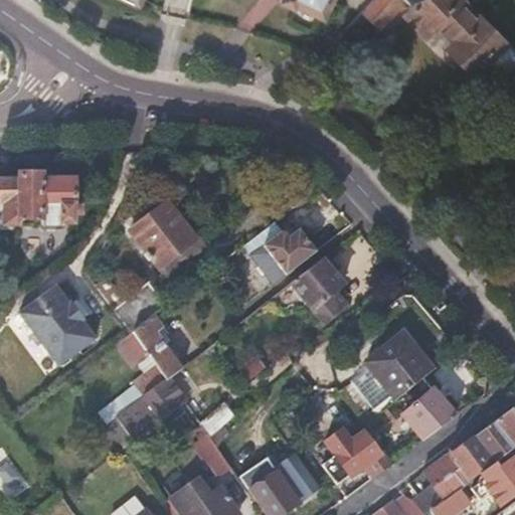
[(333,0),(295,0),(292,8),(294,16),(322,29),(335,6),(333,0)]
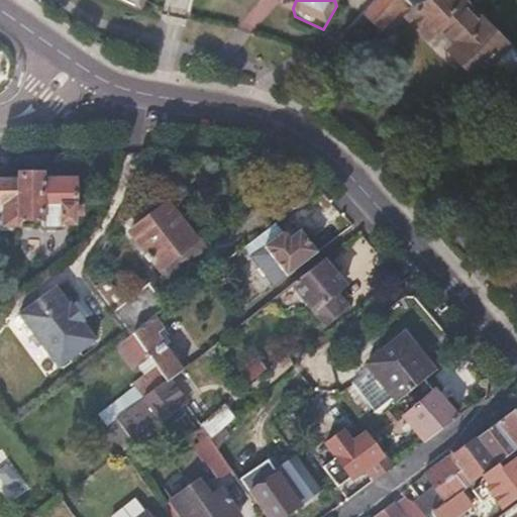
[(407,12),(411,15),(409,18),(431,37),(442,25),(460,42),(455,48),(477,69),(500,43),(460,6),(466,0),(380,0),(366,15),(381,29),(384,27),(388,31),(407,12)]
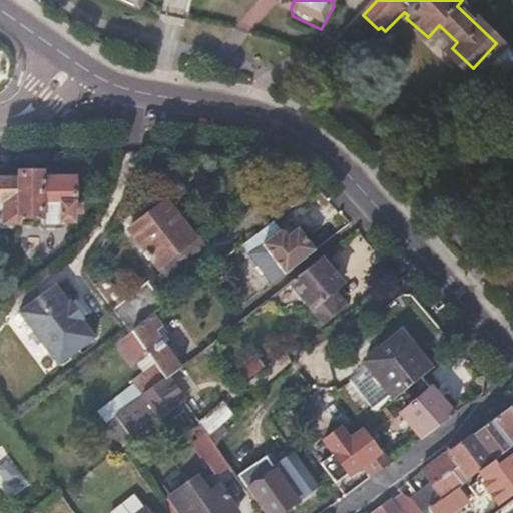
[(496,43),(473,68),(491,85),(512,61),(512,51),(500,39),(496,43)]
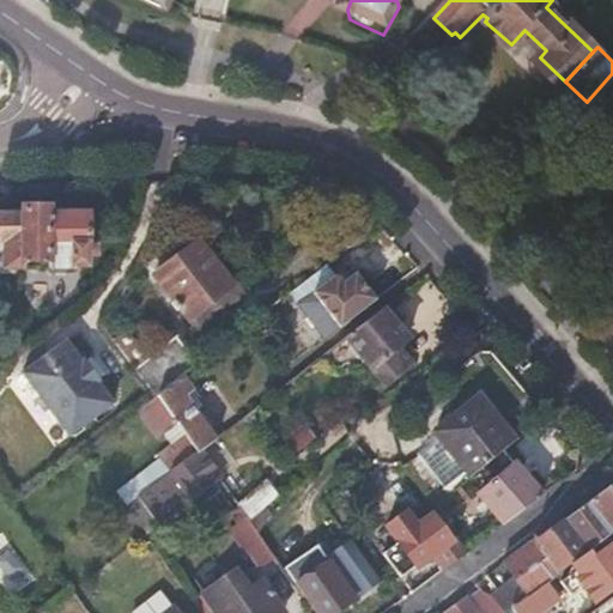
[(86,212),(49,211),(48,205),(20,205),(20,212),(0,211),(0,263),(24,265),(24,261),(47,261),(48,266),(73,266),(73,263),(84,262),(85,243),(86,242),(86,212)]
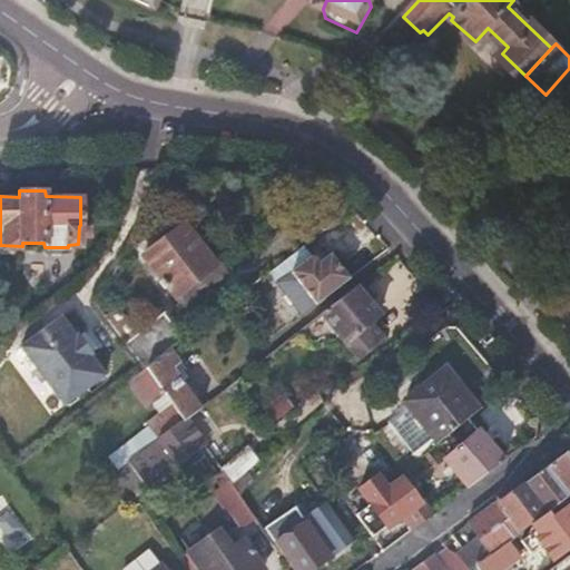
[(183,228),(144,258),(173,297),(175,296),(213,268),(210,265),(183,228)]
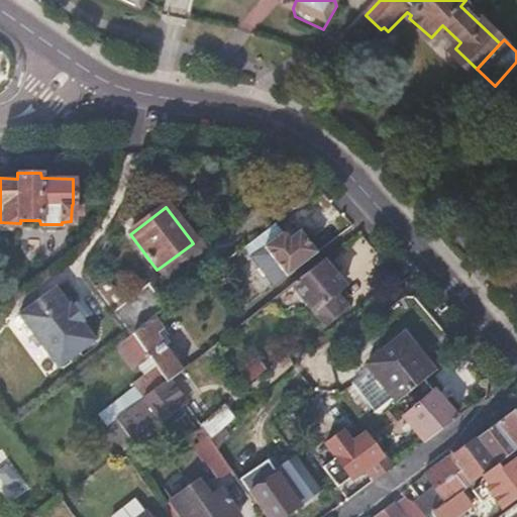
[(264,248),(285,277),(315,253),(299,232),(289,239),(284,233),(283,234),(275,223),(243,246),(251,256),(264,248)]
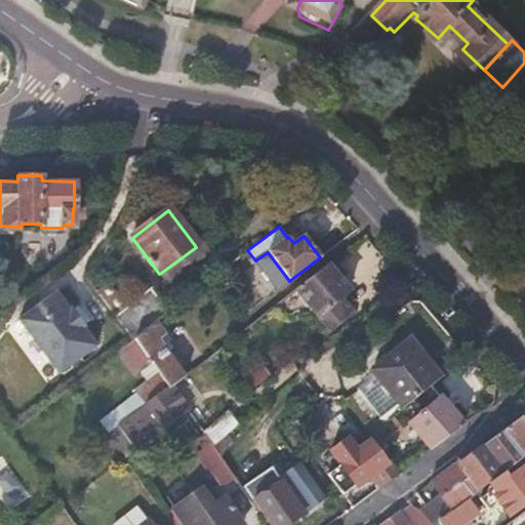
[(196,247),(161,273),(165,277),(198,252),(202,249),(203,246),(201,243),(199,243),(196,242),(194,244),(196,247)]
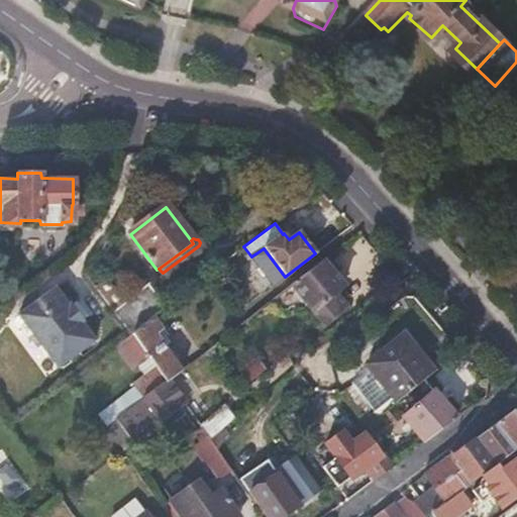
[(290,286),(321,325),(341,309),(331,294),(341,286),(322,261),(290,286)]
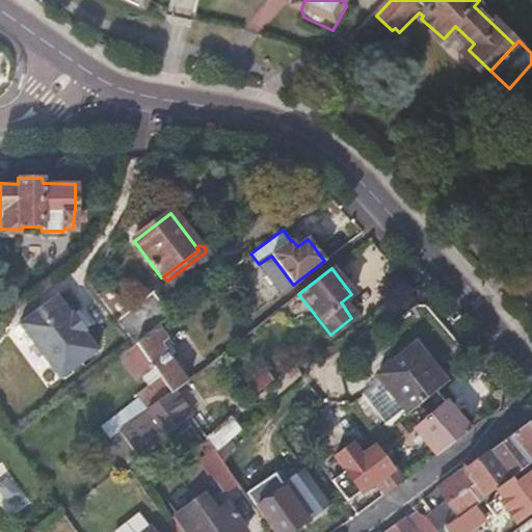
[(17,323),(57,378),(95,350),(80,331),(82,330),(71,315),(69,316),(53,296),(17,323)]
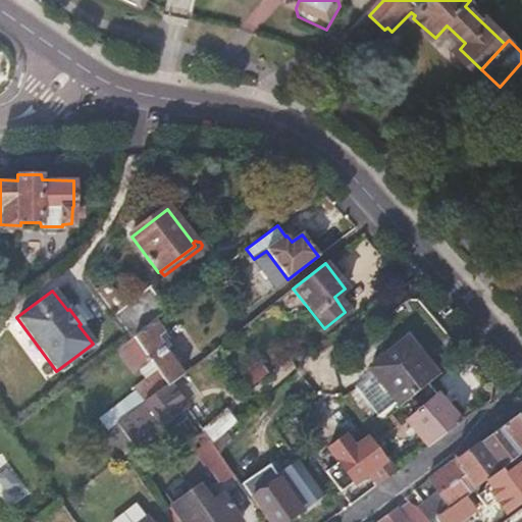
[(69,309),(81,324),(85,320),(73,306),(69,309)]
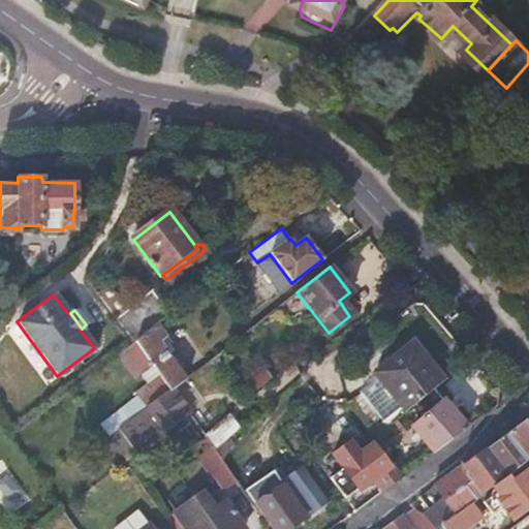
[(117,352),(135,376),(152,364),(159,373),(137,391),(148,406),(173,387),(186,377),(168,353),(175,349),(155,323),(130,342),(117,352)]
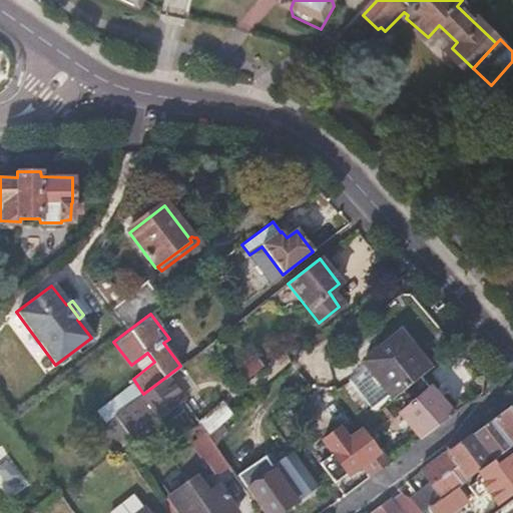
[(364,362),(392,398),(420,375),(429,368),(401,334),(364,362)]
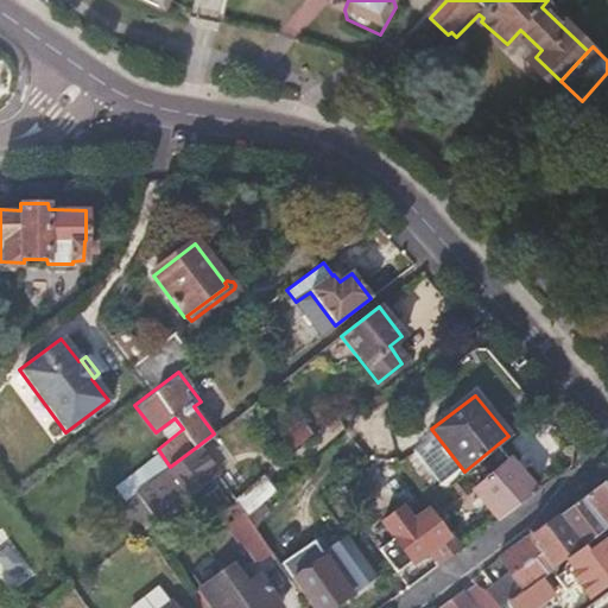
[(301,419),(273,438),(285,453),(312,434),(301,419)]
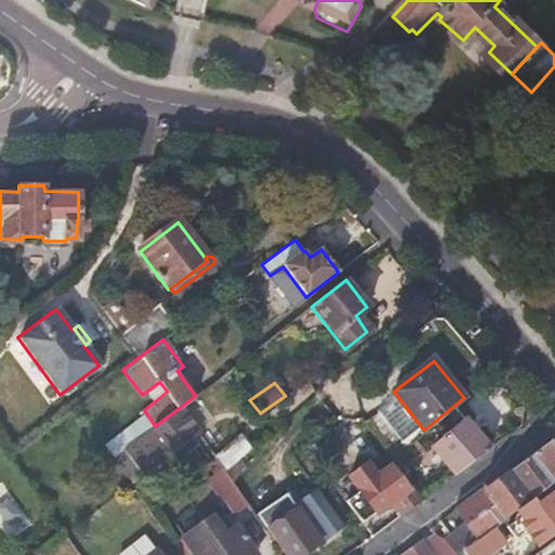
[(429,440),(455,474),(489,449),(454,405),(424,430),(415,437),(422,446),(429,440)]
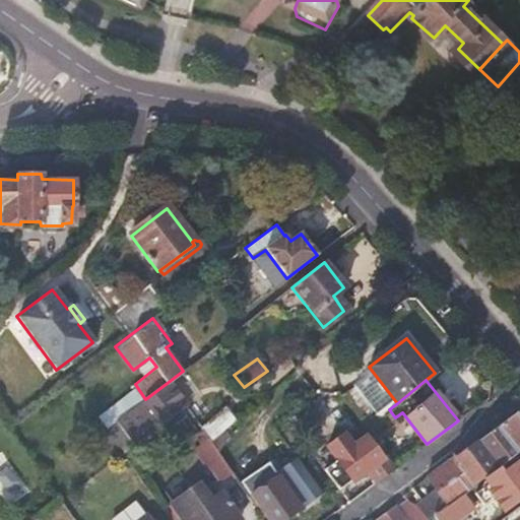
[(145,399),(119,419),(137,444),(186,405),(188,404),(170,381),(145,399)]
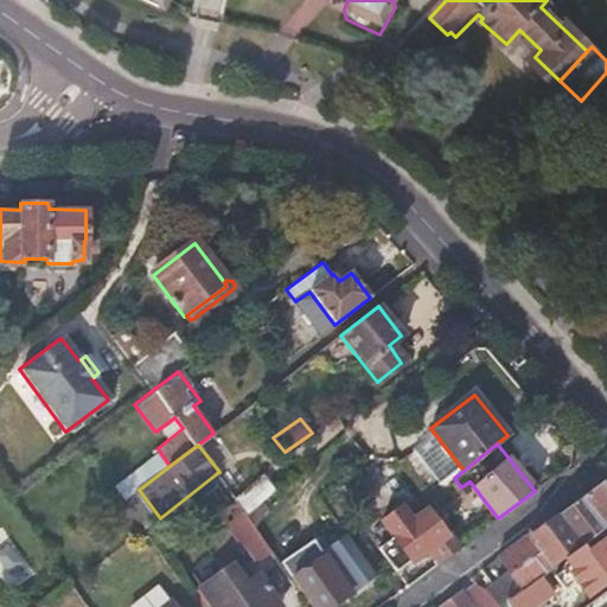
[(401,462),(428,499),(442,487),(416,452),(401,462)]
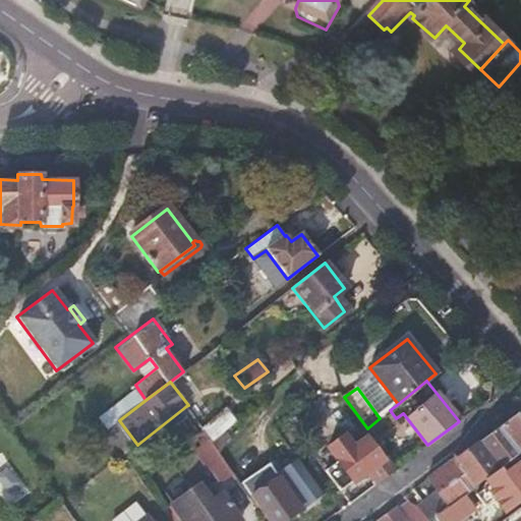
[(225,406),(200,425),(211,441),(236,420),(225,406)]
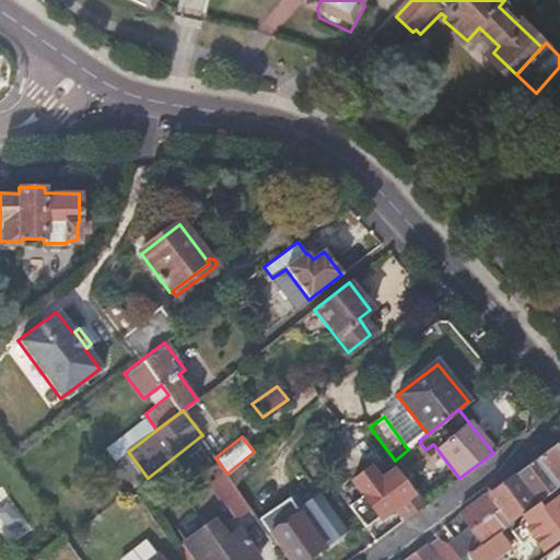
[(486,493),(459,513),(470,528),(448,545),(459,559),(461,559),(466,557),(537,504),(540,501),(559,487),(559,451),(556,446),(487,497),(486,493)]
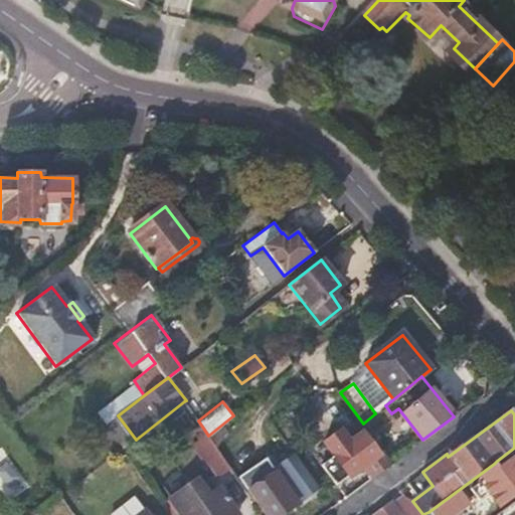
[(324,445),(348,477),(362,467),(370,479),(385,468),(391,463),(383,452),(377,456),(361,435),(350,443),(342,432),(324,445)]
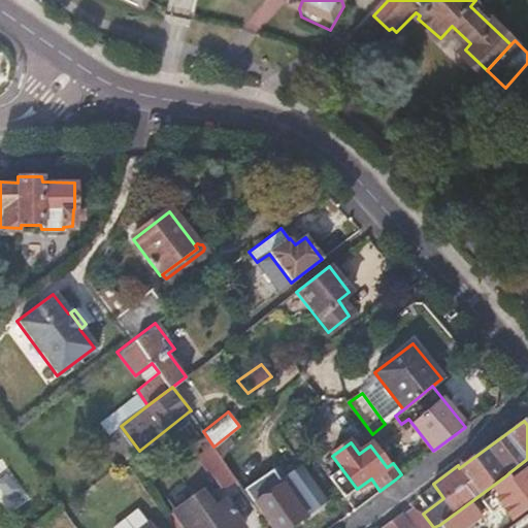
[(210,465),(225,486),(235,480),(221,458),(210,465)]
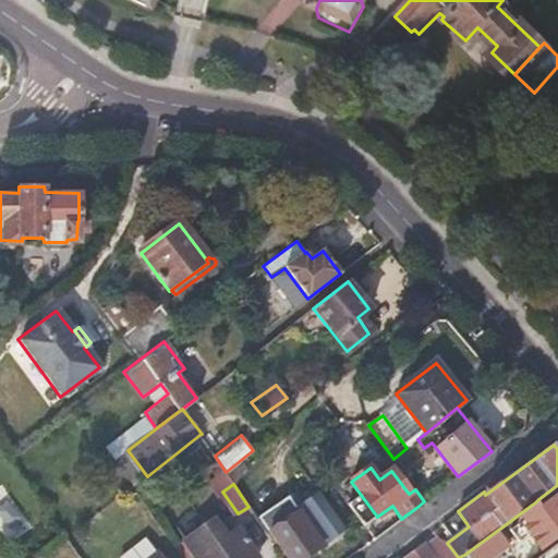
[(138,495),(149,508),(158,502),(147,488),(138,495)]
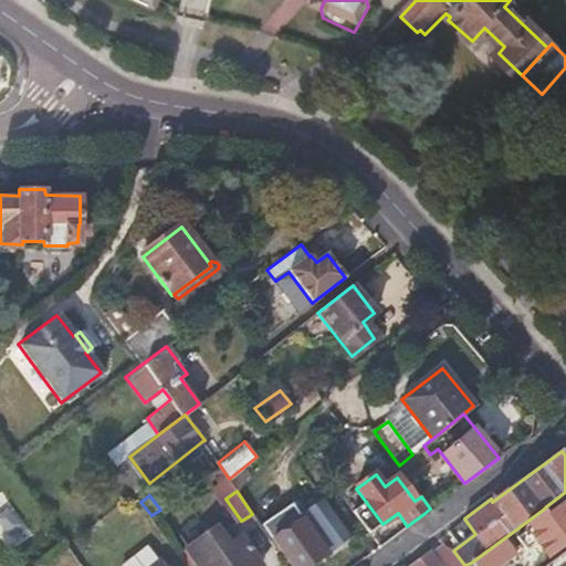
[(543,510),(471,563),(473,565),(495,565),(514,553),(513,552),(521,546),(524,551),(535,542),(547,557),(565,543),(565,502),(565,501),(547,514),(543,510)]
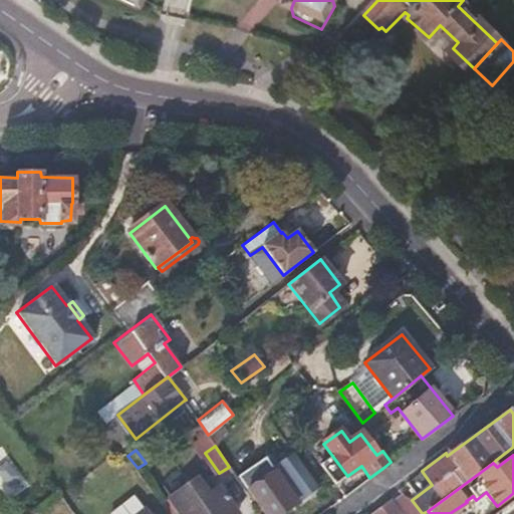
[(7,460),(0,464),(0,480),(9,493),(23,483),(7,460)]
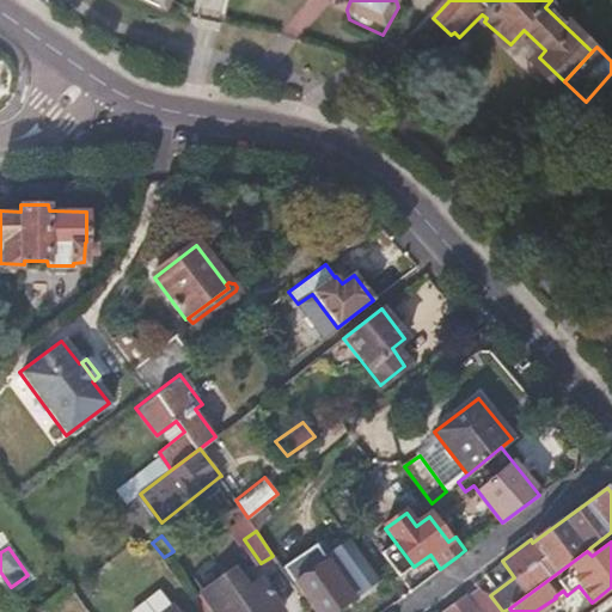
[(294,585),(295,583),(328,562),(318,548),(286,568),(285,569),(294,585)]
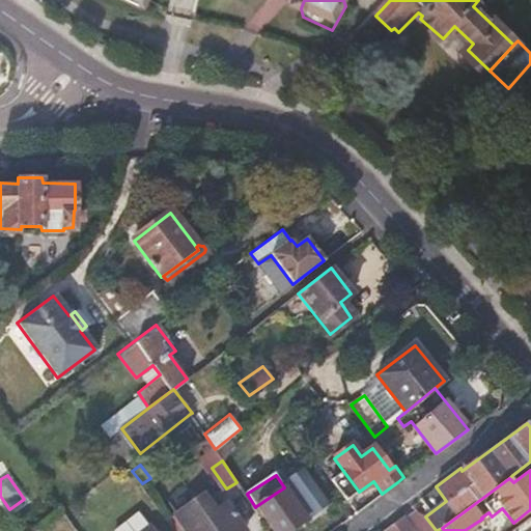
[(284,487),(256,506),(255,507),(272,530),(287,530),(328,505),(312,482),(290,497),(284,487)]
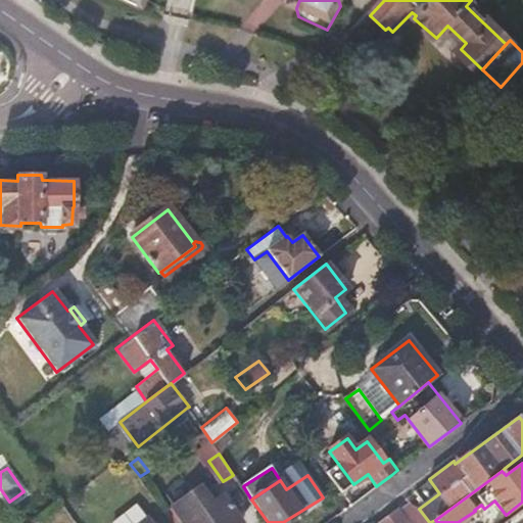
[(173,507),(184,522),(238,522),(240,522),(222,495),(211,503),(199,486),(173,507)]
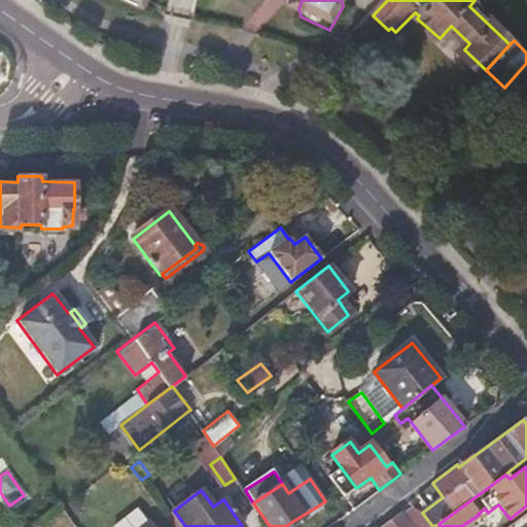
[(64,506),(36,526),(55,526),(70,516),(64,506)]
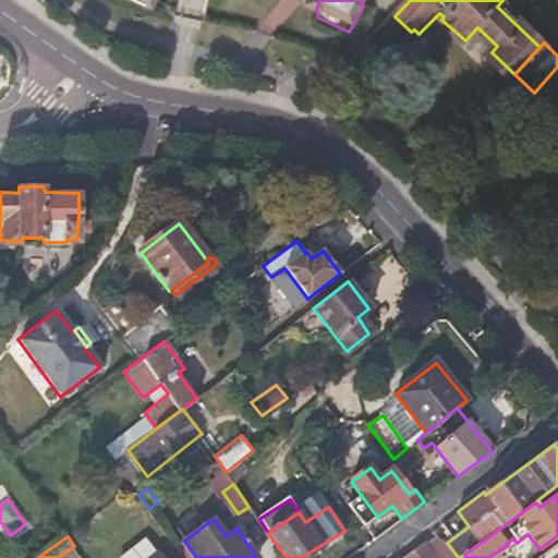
[(557,557),(557,541),(535,557),(557,557)]
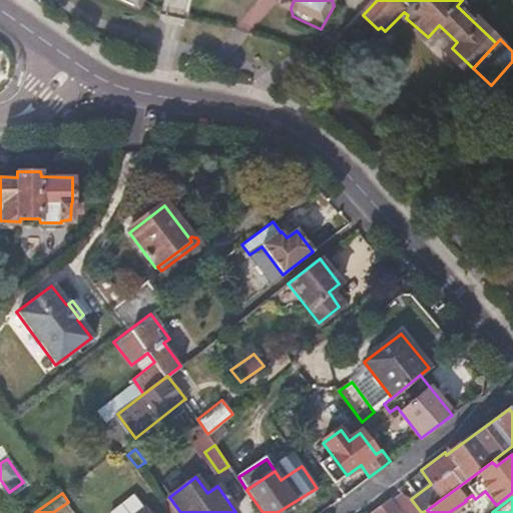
[(368,512),(398,512),(397,510),(388,498),(368,512)]
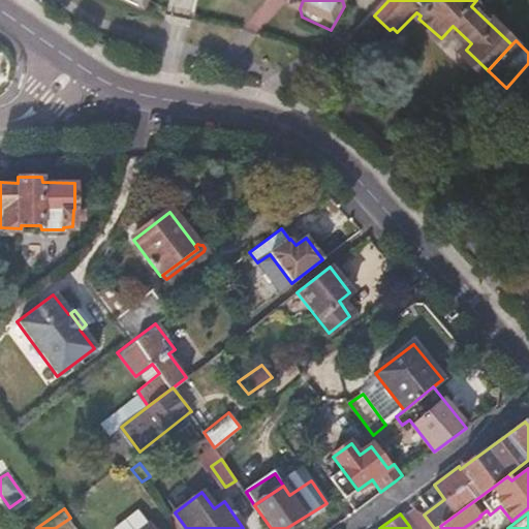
[(409,526),(410,528),(434,528),(424,515),(409,526)]
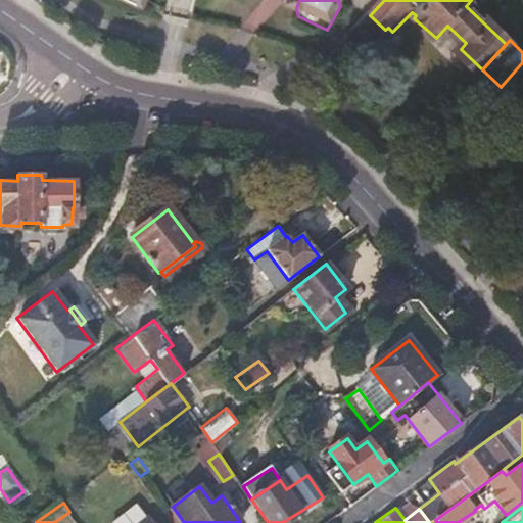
[(156,522),(150,513),(136,522),(156,522)]
